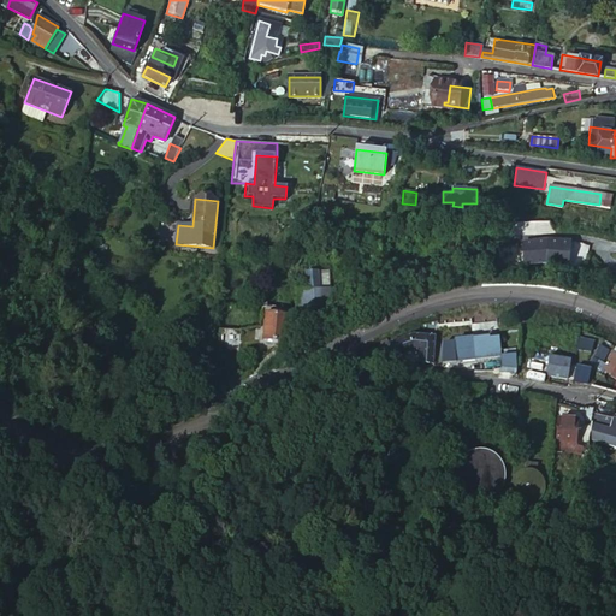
[(546,260),(549,240),(531,241),(508,246),(510,262),(523,262),(525,262),(546,260)]
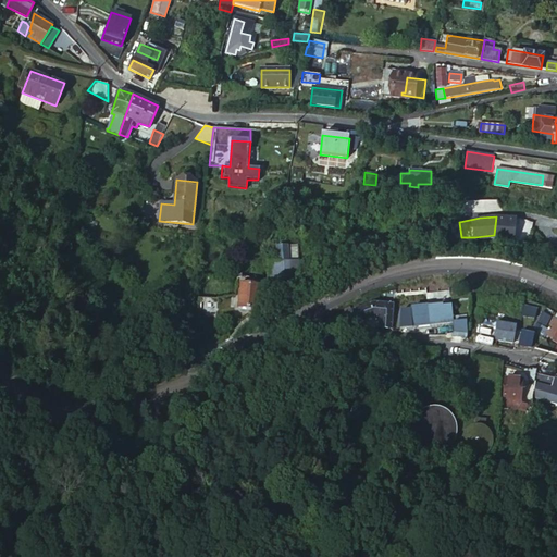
[(494,235),(493,238),(514,239),(517,218),(496,217),(494,235)]
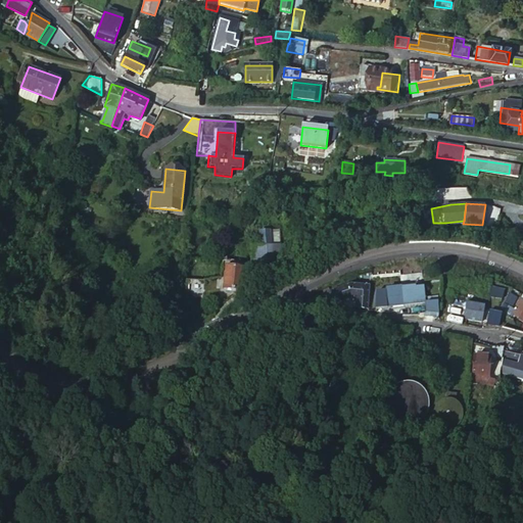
[(431,208),(425,209),(425,223),(433,223),(431,208)]
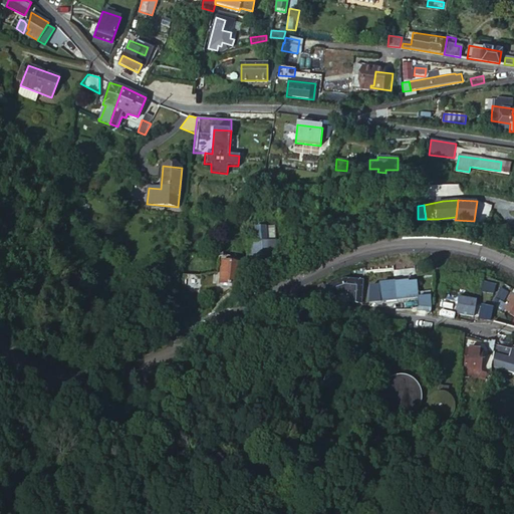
[(257,242),(248,242),(247,254),(259,252),(268,250),(269,258),(277,254),(274,226),(255,228),(257,242)]
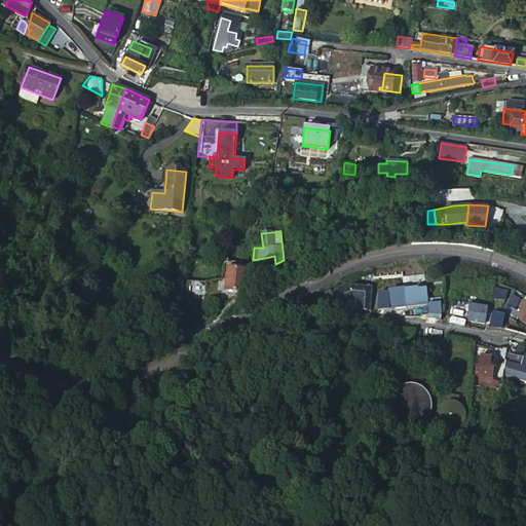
[(252,264),(251,274),(275,264),(274,256),(265,258),(253,260),(252,264)]
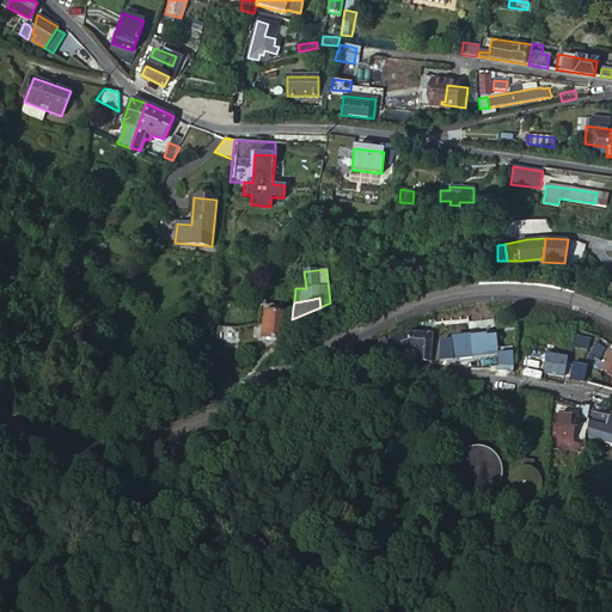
[(291,307),(261,305),(261,311),(268,312),(286,314),(291,314),(291,307)]
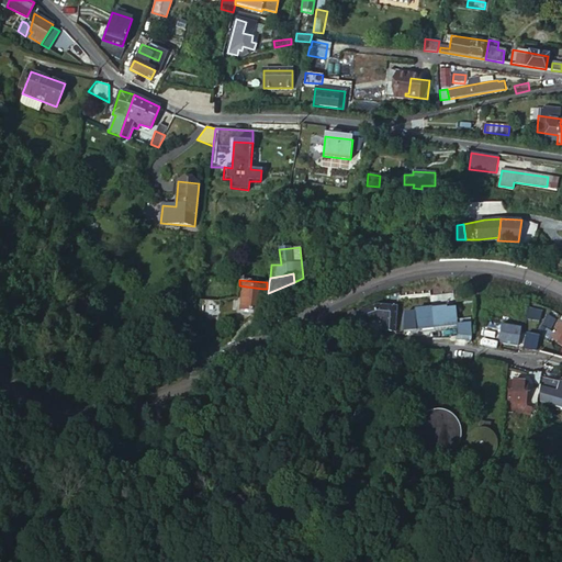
[(262,289),(246,287),(244,310),(260,311),(261,301),(262,289)]
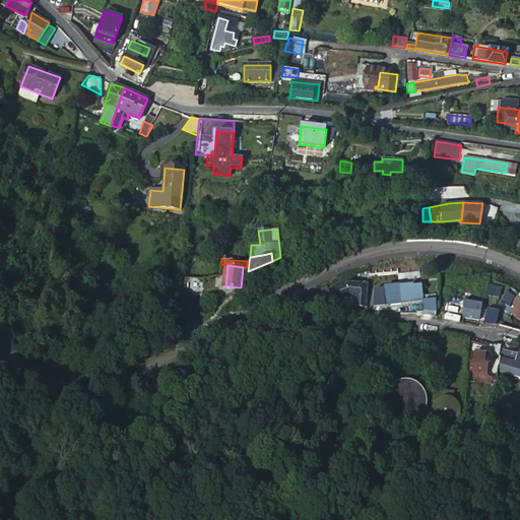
[(202,295),(203,279),(186,278),(185,295),(202,295)]
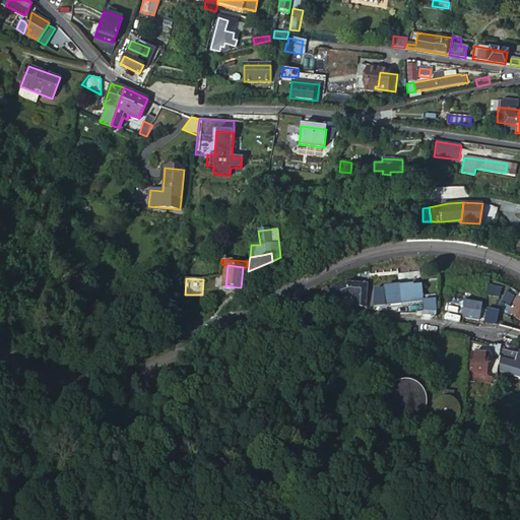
[(353,304),(365,305),(367,282),(347,281),(325,290),(325,303),(337,303),(337,299),(347,296),(353,296),(353,304)]
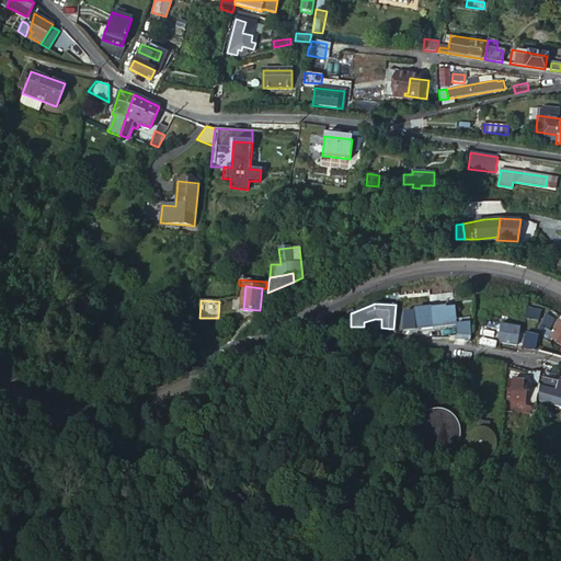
[(457,323),(455,308),(446,309),(446,307),(414,310),(415,320),(407,320),(408,330),(433,328),(433,327),(457,323)]
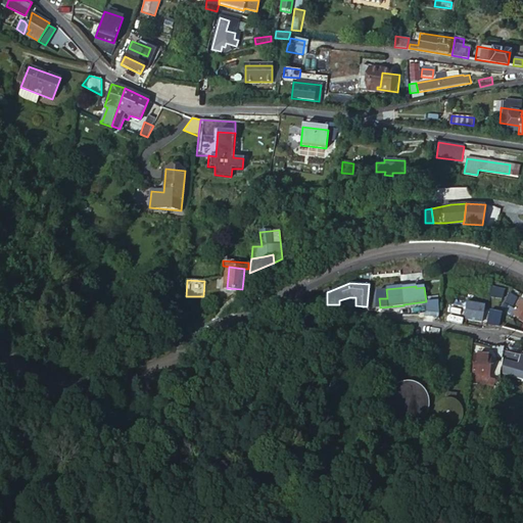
[(503,290),(491,287),(490,296),(502,299),(504,293),(503,290)]
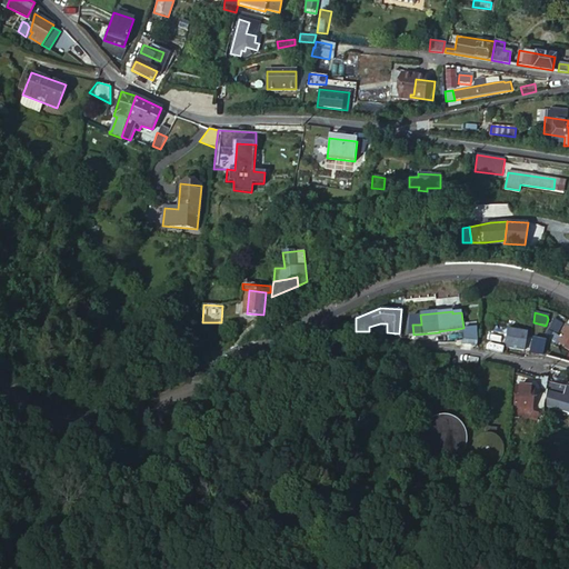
[(568,326),(568,325),(567,325),(560,336),(557,333),(562,323),(555,319),(549,329),(553,332),(549,340),(555,345),(557,341),(568,348),(568,352),(568,356),(568,326)]
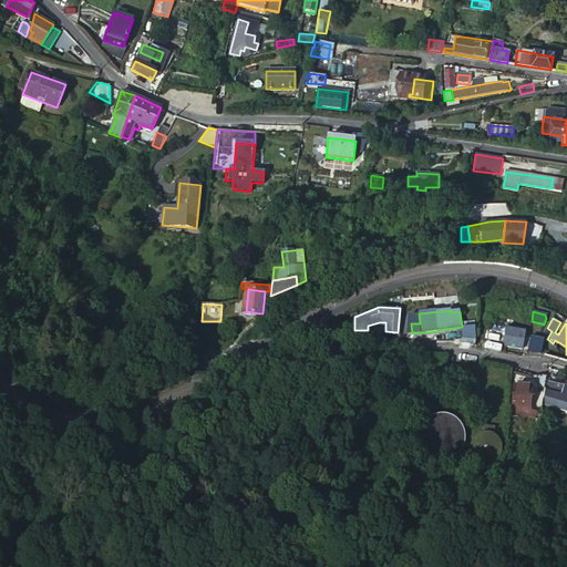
[(475,337),(474,328),(462,329),(463,338),(475,337)]
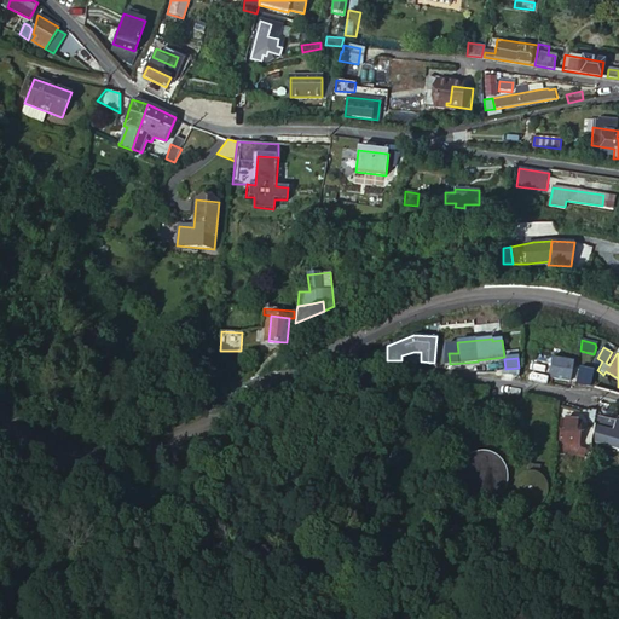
[(534,360),(531,380),(539,382),(548,383),(548,382),(549,376),(571,381),(574,362),(553,358),(551,364),(534,360)]
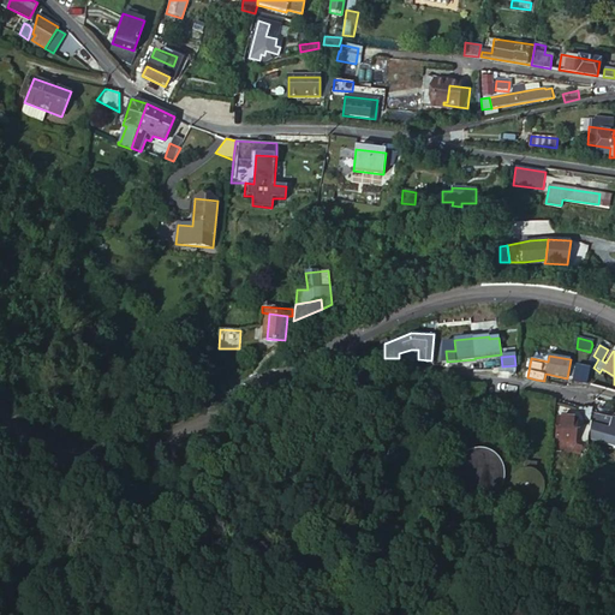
[(575,364),(573,380),(586,383),(590,368),(575,364)]
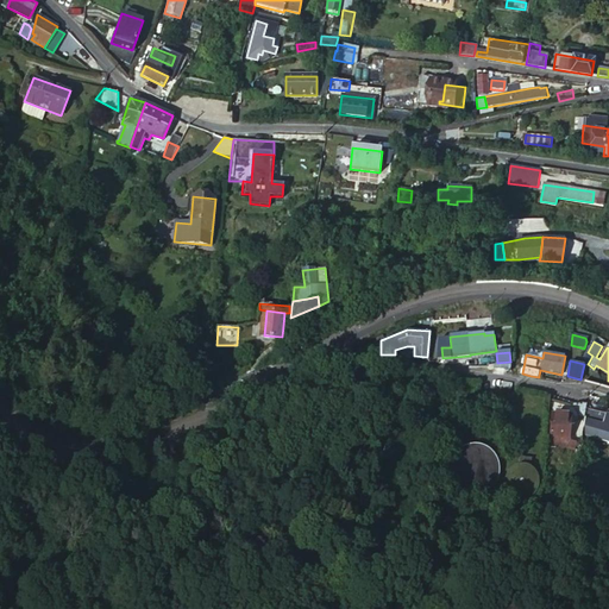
[(225,390),(220,380),(206,387),(207,400),(225,390)]
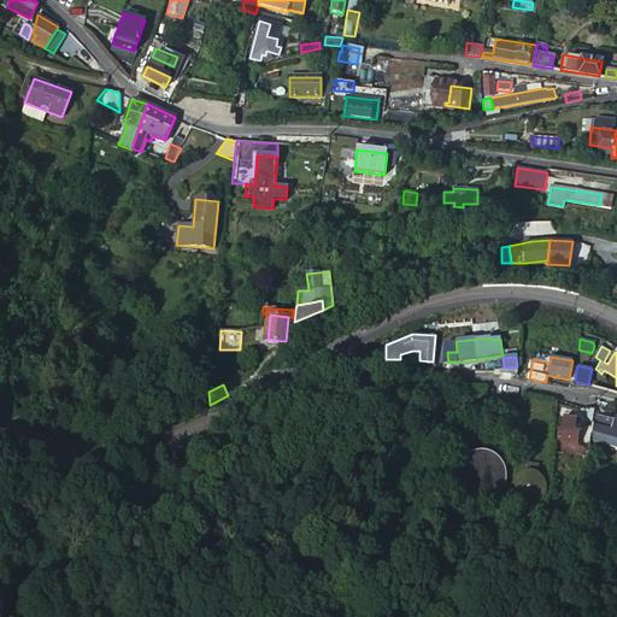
[(591,409),(582,409),(585,421),(583,425),(592,428),(593,423),(594,415),(595,410),(591,409)]
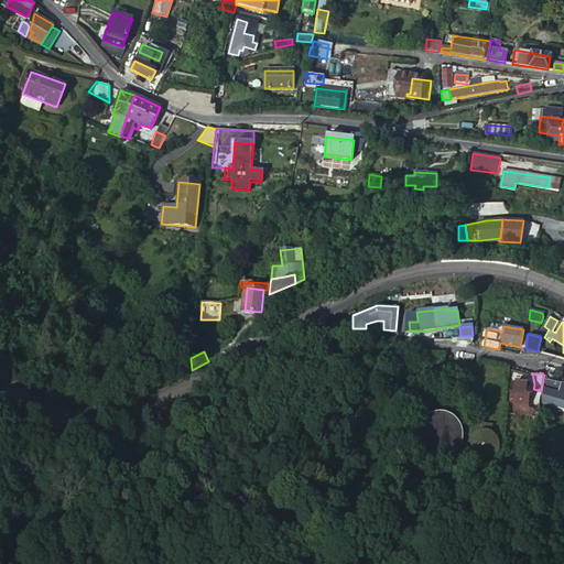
[(562,383),(543,379),(542,387),(560,392),(562,383)]
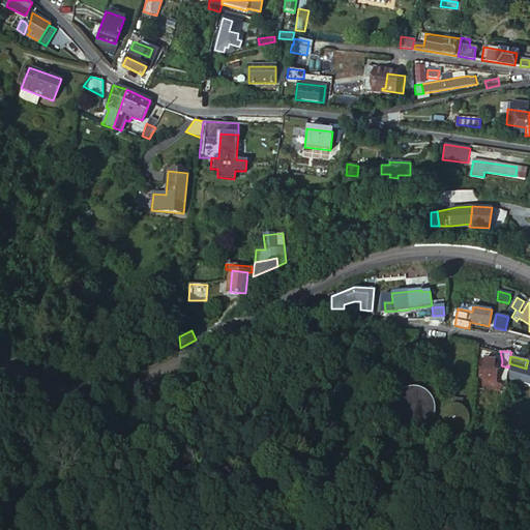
[(496,382),(497,361),(480,359),(479,370),(481,370),(480,379),(487,379),(486,384),(483,384),(483,386),(501,390),(502,386),(504,387),(504,384),(496,382)]
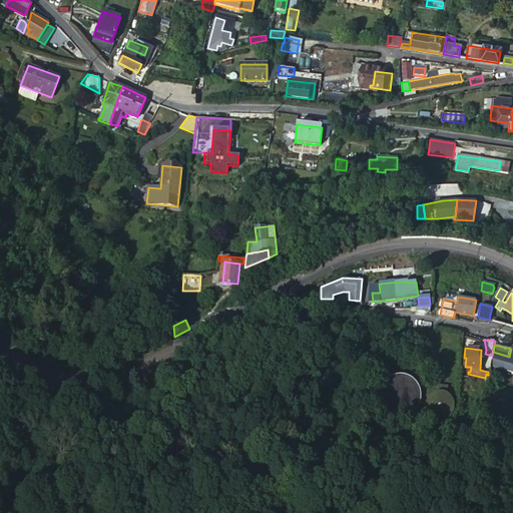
[(491,365),(511,371),(512,367),(512,349),(511,349),(509,357),(493,352),(492,356),(491,365)]
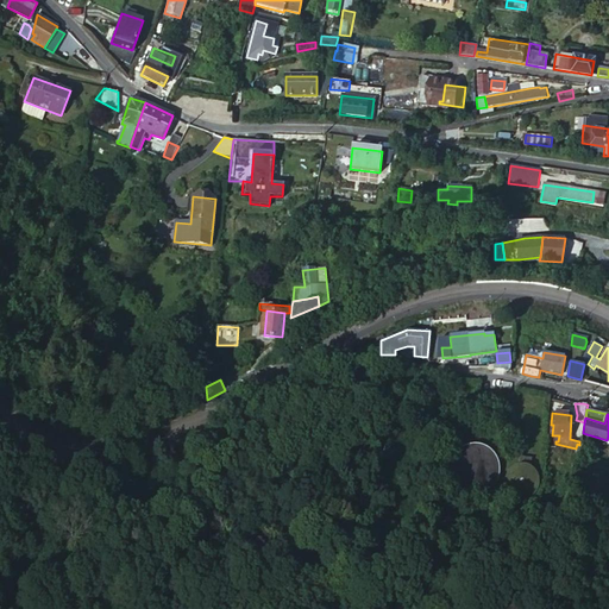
[(452,463),(451,466),(451,468),(451,472),(451,476),(453,481),(454,484),(457,487),(460,490),(464,494),(469,495),(475,496),(478,496),(482,495),(484,494),(489,491),(491,490),(496,484),(498,479),(500,477),(500,471),(500,466),(498,462),(496,457),(493,453),(488,450),(483,447),(479,447),(475,446),(470,447),(466,449),(462,451),(458,454),(454,458),(452,463)]
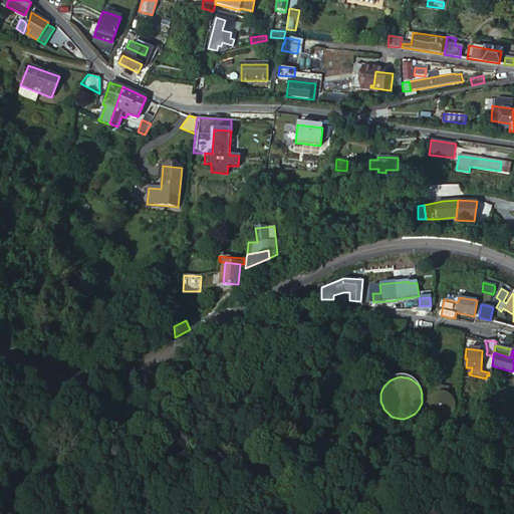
[(449,393),(447,393),(447,392),(444,392),(442,392),(440,392),(438,392),(437,393),(434,394),(432,396),(430,397),(429,400),(428,403),(427,407),(428,410),(430,414),(431,416),(434,418),(436,419),(438,420),(443,421),(445,421),(448,420),(450,419),(452,417),(454,414),(456,412),(456,409),(456,407),(456,403),(455,400),(454,398),(452,395),(449,393)]
